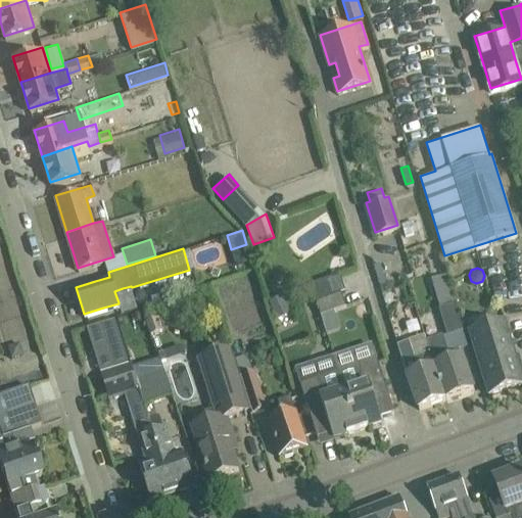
[(462,327),(454,299),(444,270),(430,275),(438,303),(437,303),(446,331),(462,327)]
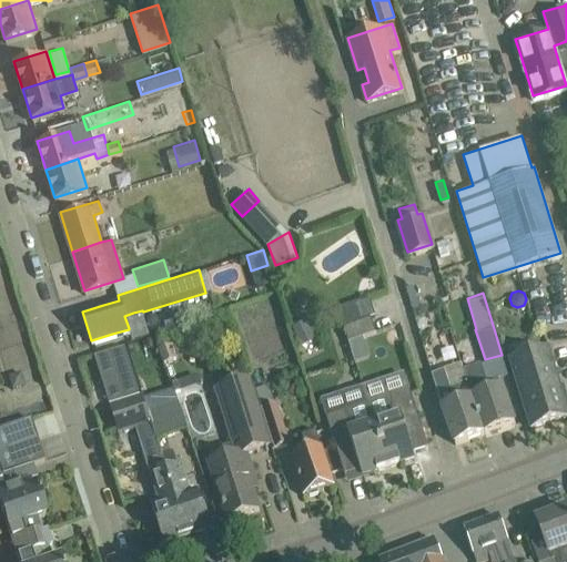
[(375,328),(370,314),(343,324),(347,338),(354,336),(362,333),(375,328)]
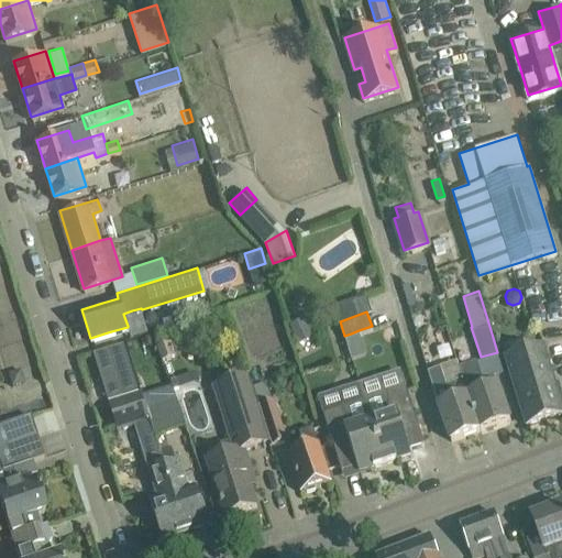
[(302,314),(288,320),(296,336),(310,328),(302,314)]
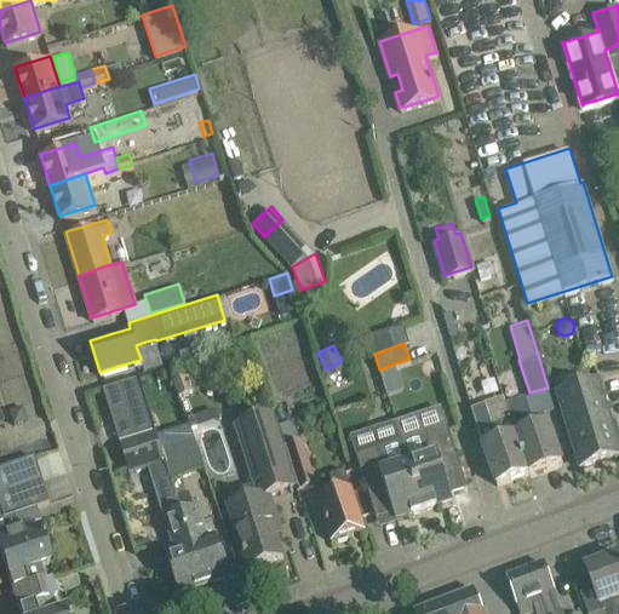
[(387,367),(379,369),(384,383),(400,378),(395,363),(387,367)]
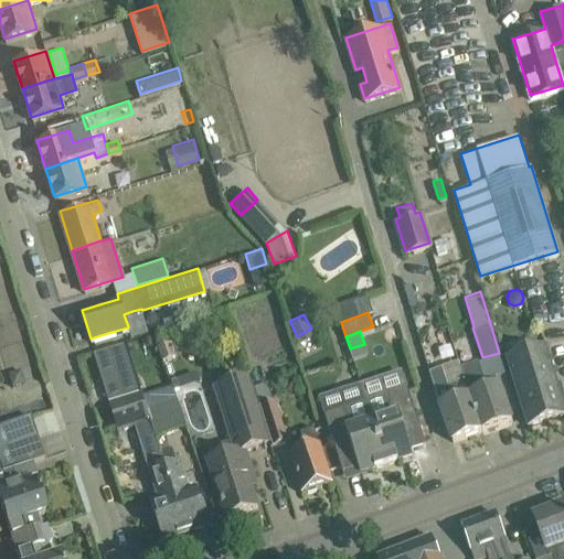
[(171,340),(158,344),(162,358),(176,354),(171,340)]
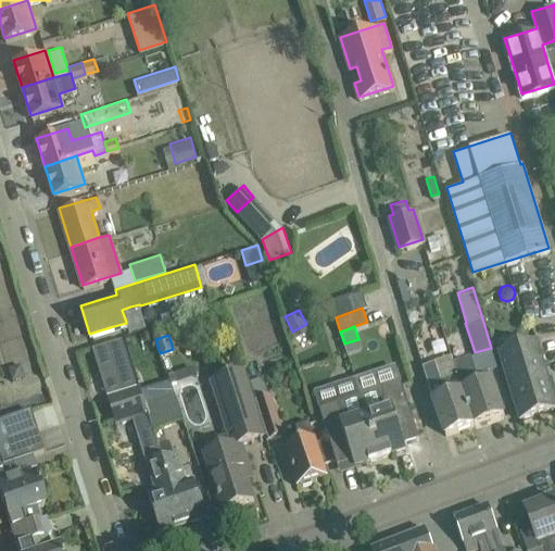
[(499,349),(513,395),(518,415),(554,404),(554,400),(537,337),(499,349)]
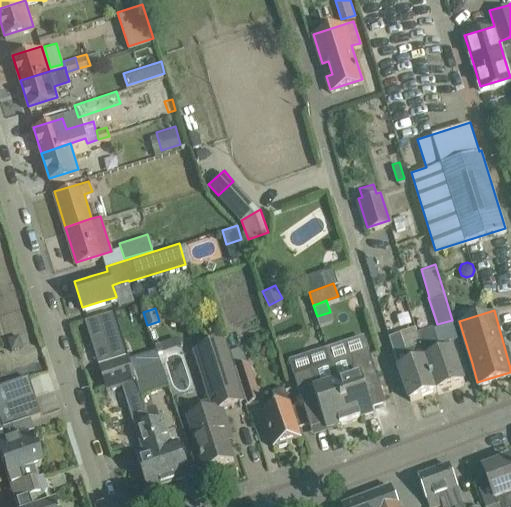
[(110,311),(85,319),(97,361),(123,353),(110,311)]
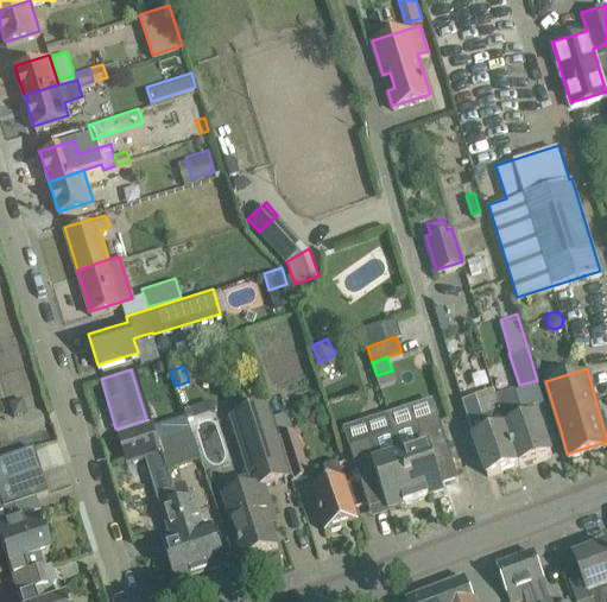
[(505,423),(518,461),(549,449),(541,426),(536,412),(532,401),(520,406),(513,385),(494,392),(505,423)]
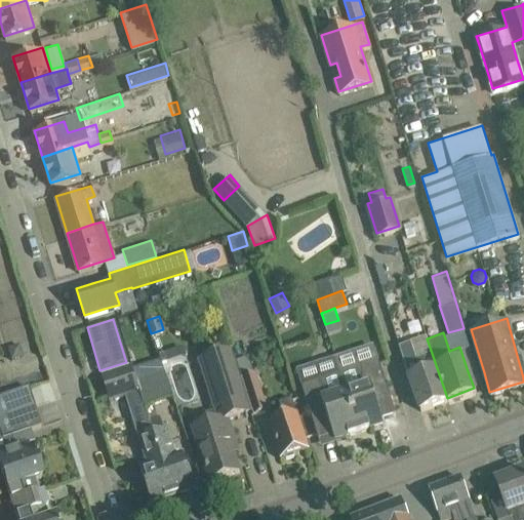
[(398,343),(403,360),(403,359),(415,356),(409,338),(398,343)]
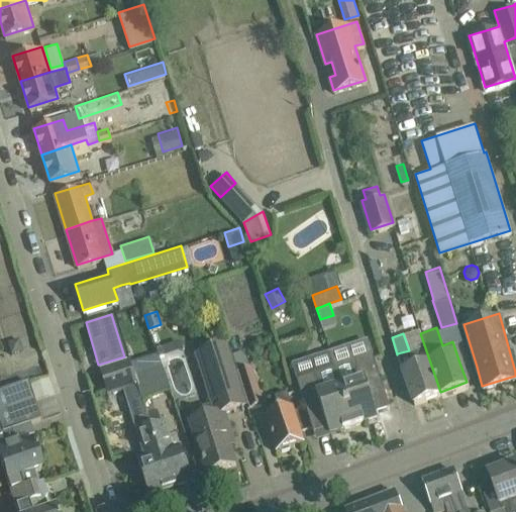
[(18,335),(5,339),(9,350),(21,347),(18,335)]
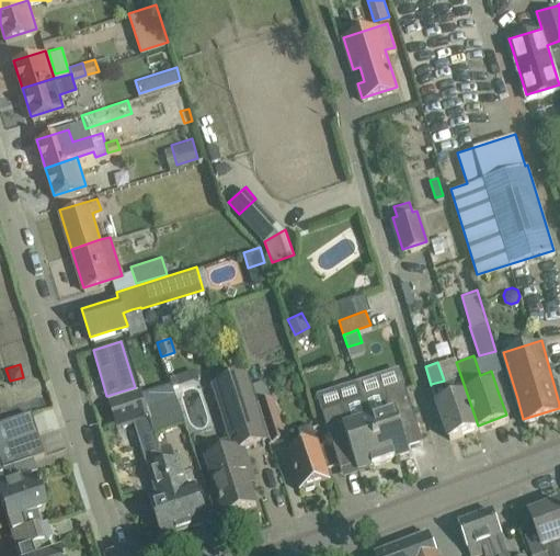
[(258,400),(251,382),(248,371),(209,383),(230,447),(220,451),(206,455),(224,510),(254,500),(246,472),(251,471),(242,444),(269,435),(258,400)]
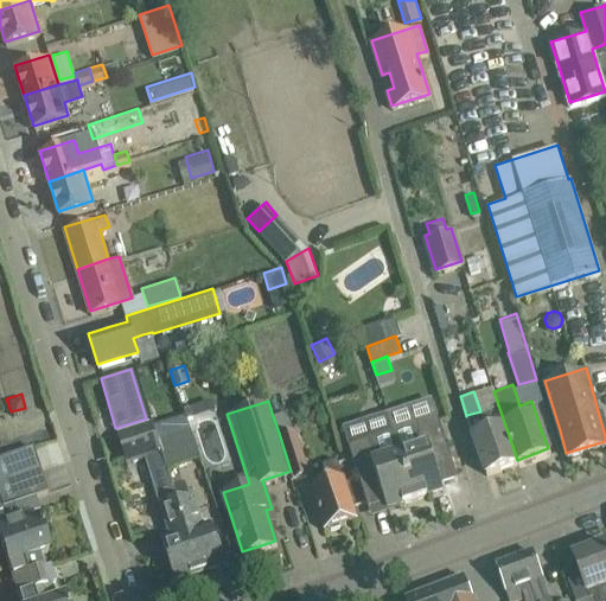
[(272,413),(279,433),(293,428),(287,408),(272,413)]
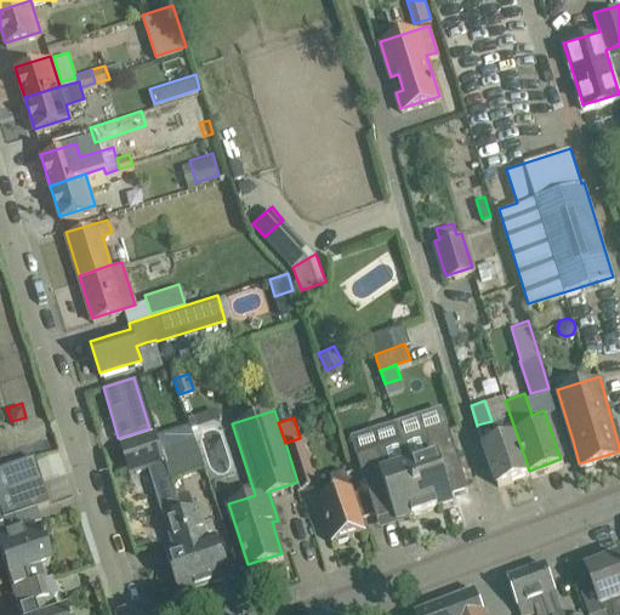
[(154,430),(159,446),(194,436),(189,419),(154,430)]
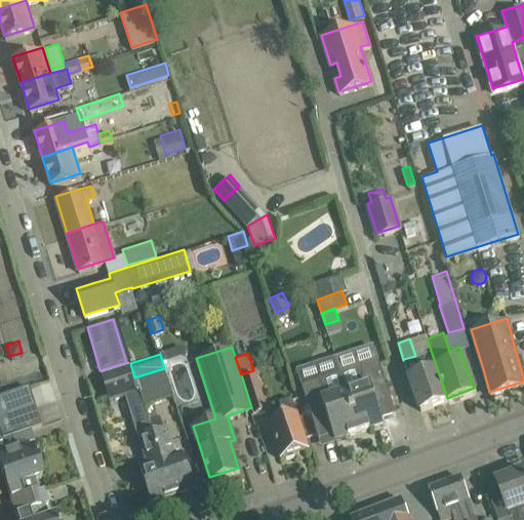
[(447,398),(436,365),(428,368),(420,371),(415,356),(403,359),(408,375),(419,407),(447,398)]
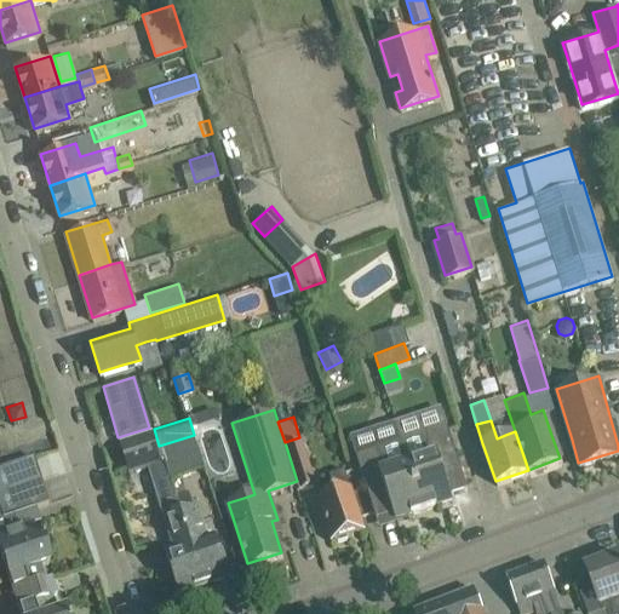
[(407,458),(423,508),(441,501),(440,498),(451,494),(450,491),(466,485),(446,422),(400,436),(407,458)]
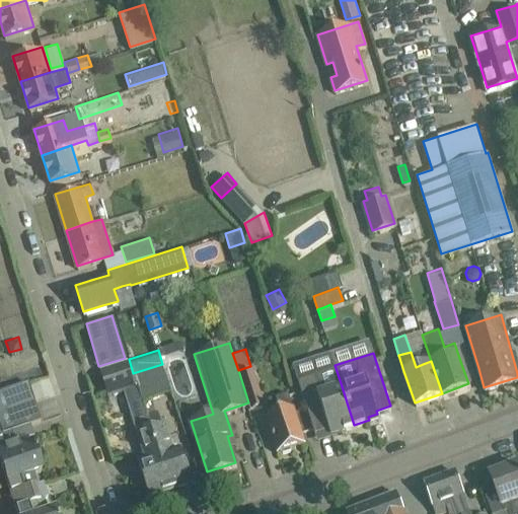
[(120,361),(105,365),(114,391),(123,388),(127,404),(132,418),(144,457),(138,459),(148,493),(169,487),(150,427),(147,419),(143,406),(141,397),(133,373),(129,359),(120,361)]
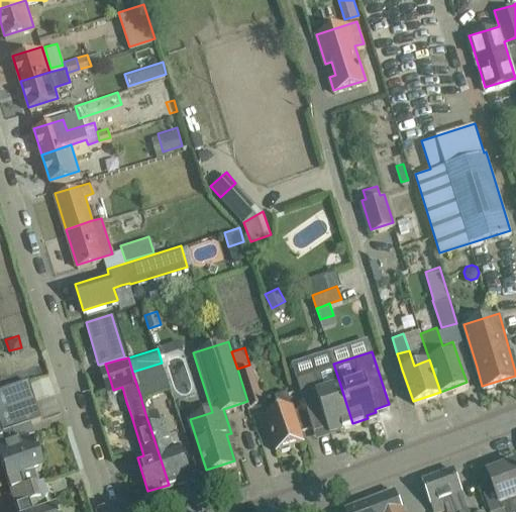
[(132,372),(140,396),(170,388),(165,372),(162,363),(132,372)]
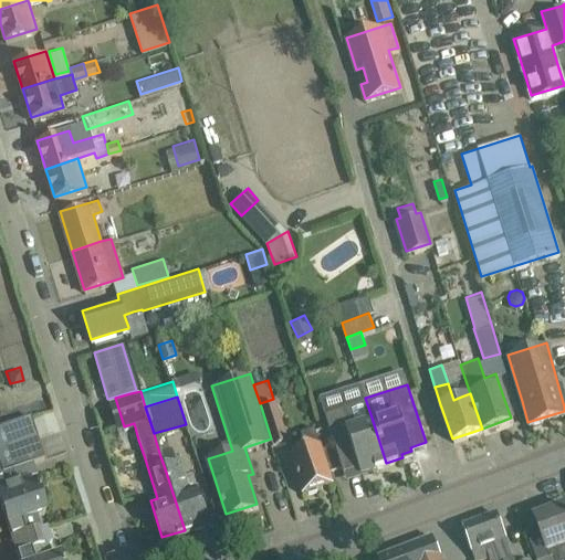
[(386,463),(372,418),(365,398),(324,411),(343,469),(358,464),(359,467),(368,464),(369,467),(386,463)]
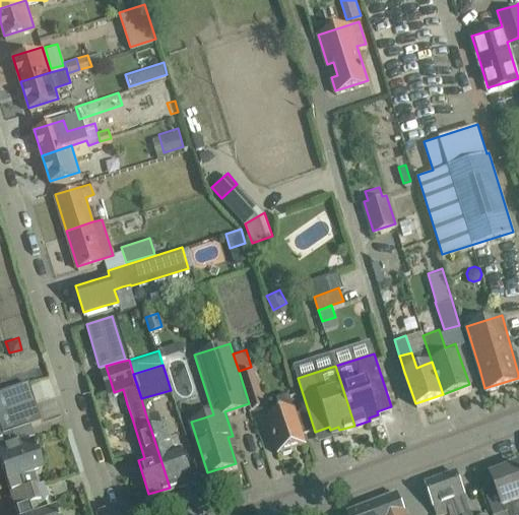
[(252,367),(251,367),(239,371),(249,403),(250,407),(264,403),(252,367)]
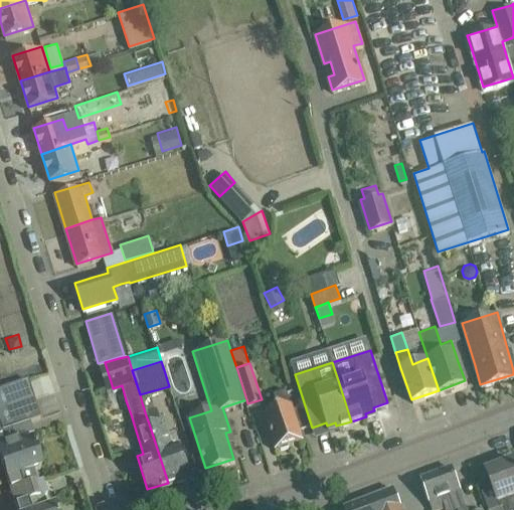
[(0,404),(32,393),(27,375),(0,383),(0,404)]
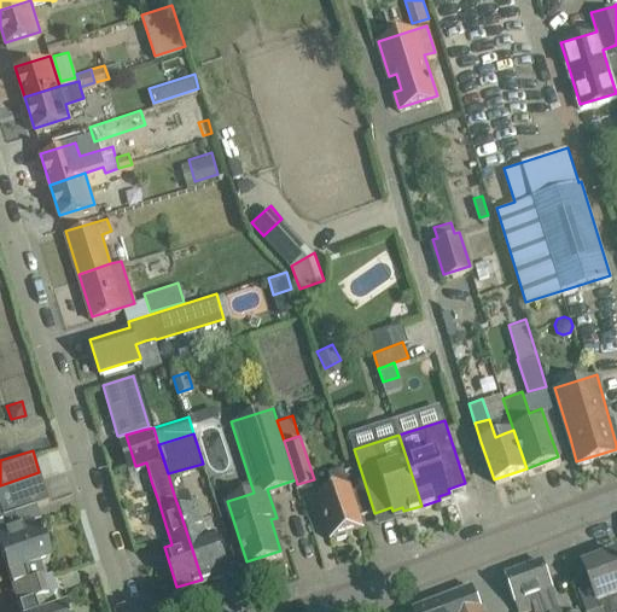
[(362,525),(355,502),(343,466),(329,471),(335,489),(316,495),(330,536),(362,525)]
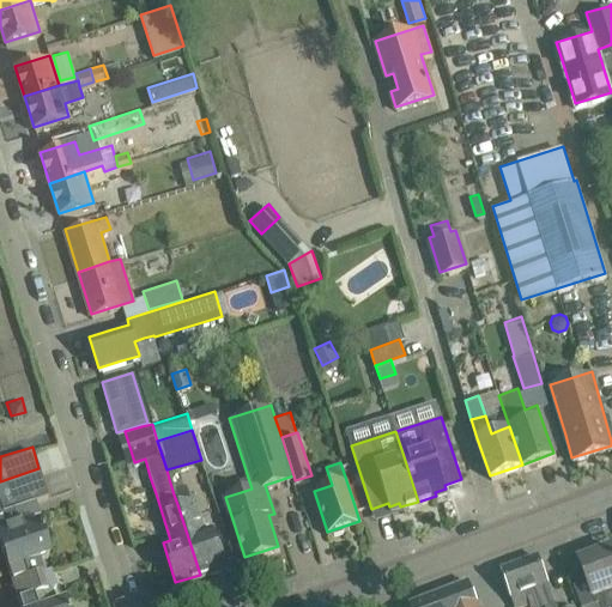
[(0,541),(13,578),(38,570),(34,556),(47,552),(46,550),(46,547),(47,546),(42,532),(40,532),(40,529),(41,529),(41,526),(38,527),(37,524),(30,527),(26,516),(28,515),(28,514),(14,519),(11,504),(34,497),(47,492),(38,468),(0,481),(0,541)]
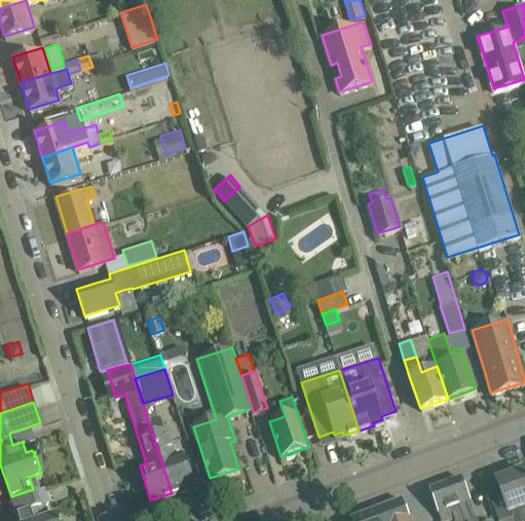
[(167,428),(152,433),(172,493),(193,486),(183,451),(176,453),(167,428)]
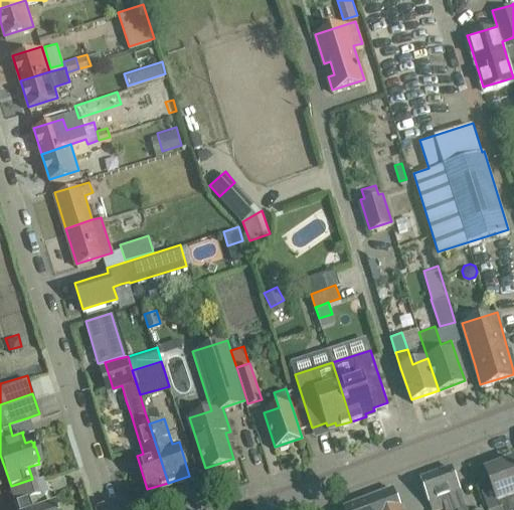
[(513,457),(486,468),(492,485),(493,487),(497,498),(499,503),(488,507),(488,509),(509,509),(513,508),(513,457)]
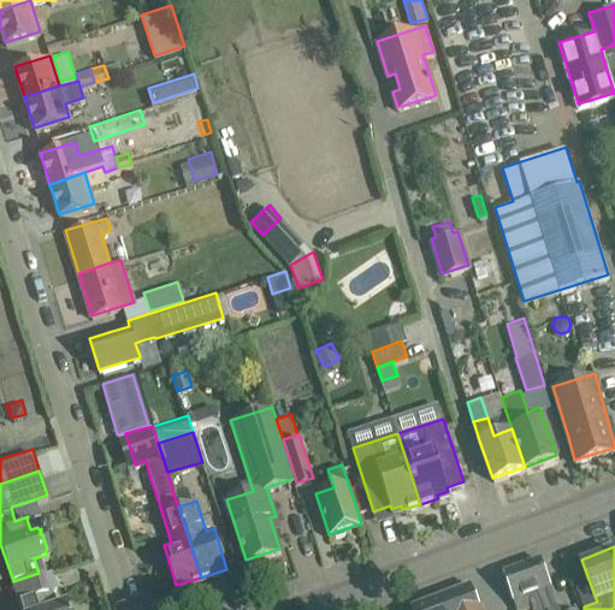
[(562,609),(560,609),(548,578),(539,556),(502,569),(516,608),(531,602),(533,609),(544,605),(545,609),(575,609),(574,605),(562,609)]
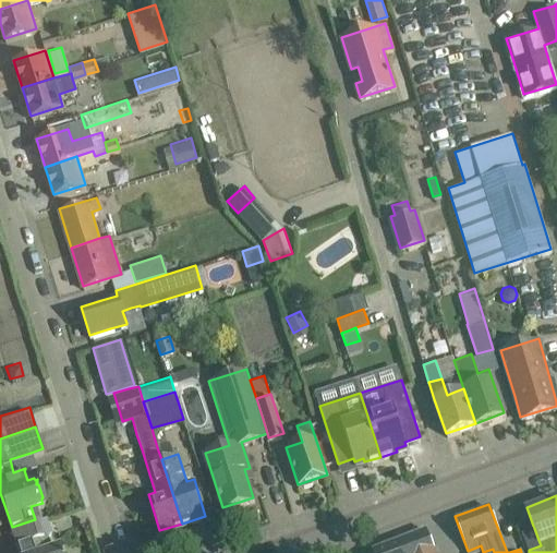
[(35,519),(12,527),(20,552),(59,552),(57,543),(45,548),(35,519)]
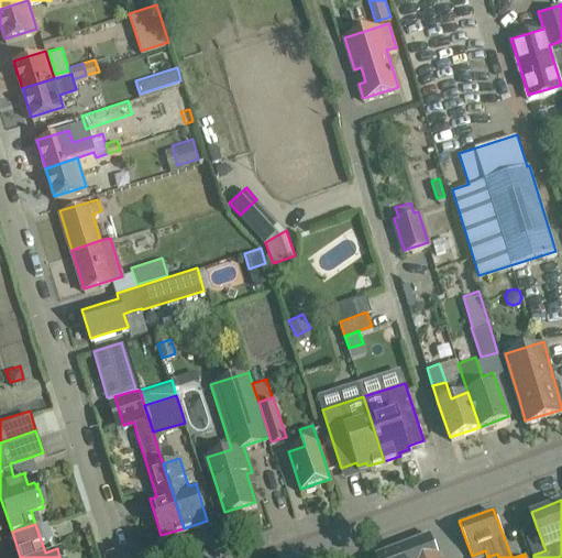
[(511,554),(525,549),(519,529),(506,533),(511,554)]
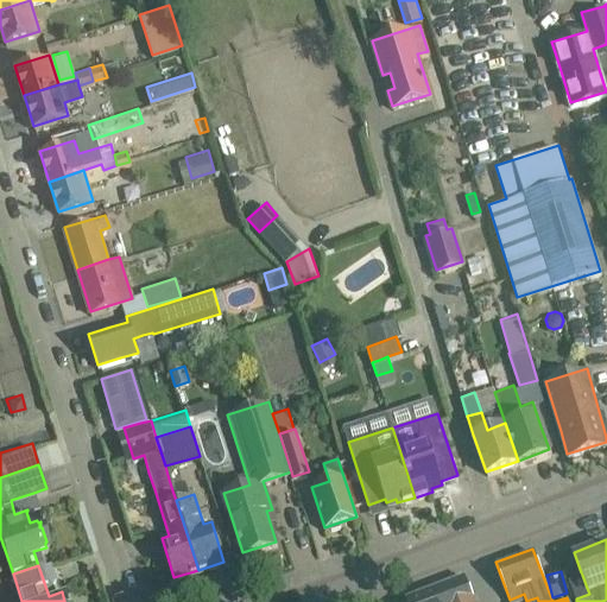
[(474,601),(463,574),(434,584),(440,601),(474,601)]
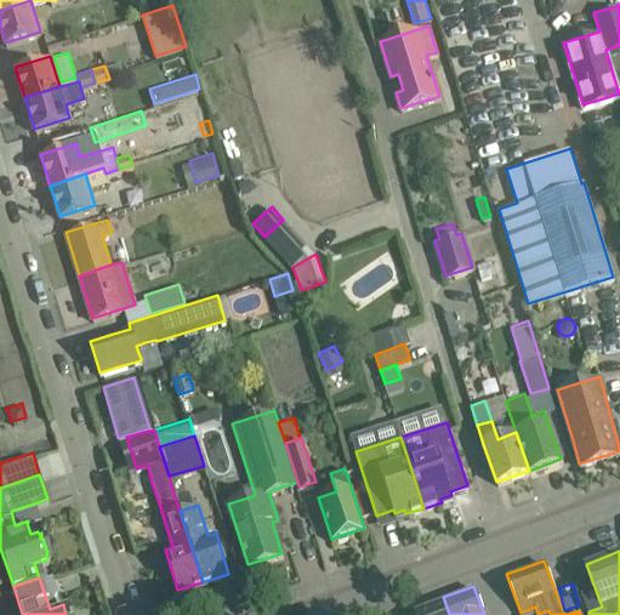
[(416,614),(449,614),(443,597),(414,608),(416,614)]
